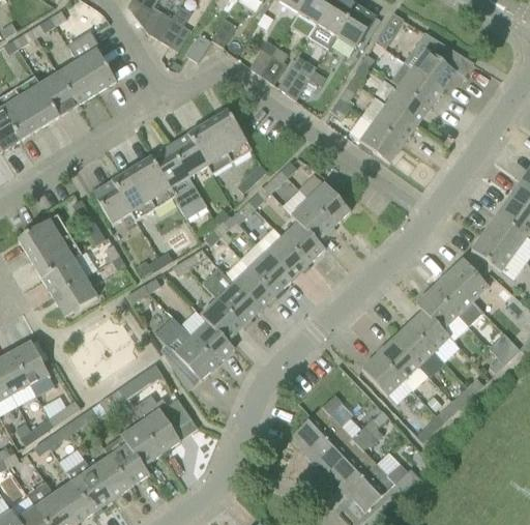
[(135,0),(141,4),(135,15),(141,24),(152,6),(155,0),(135,0)]
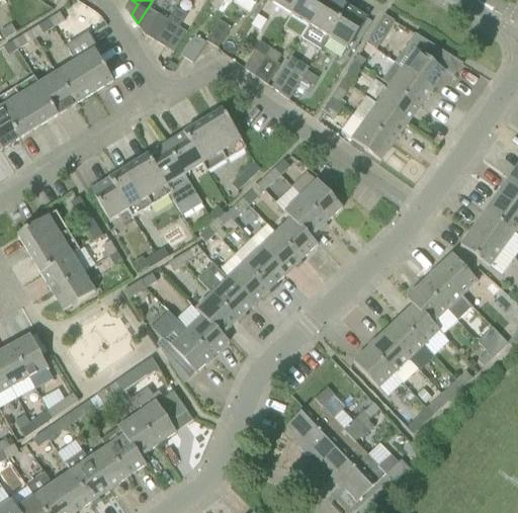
[(273,0),(291,11),(297,0),(273,0)]
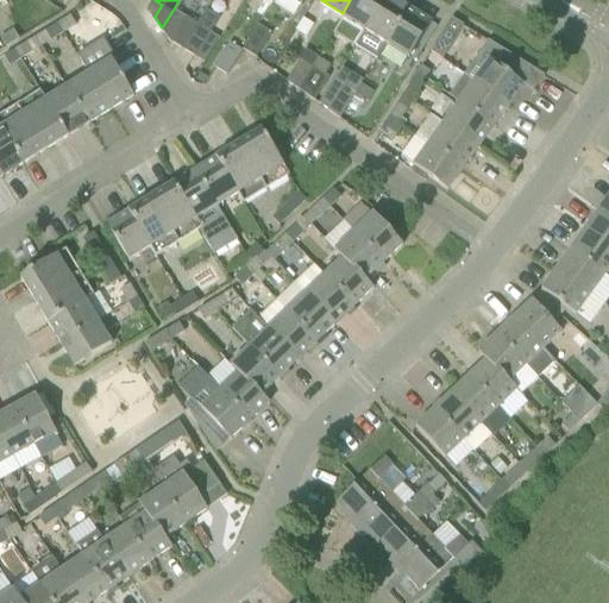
[(350,0),(343,13),(344,14),(336,29),(356,41),(381,0),(350,0)]
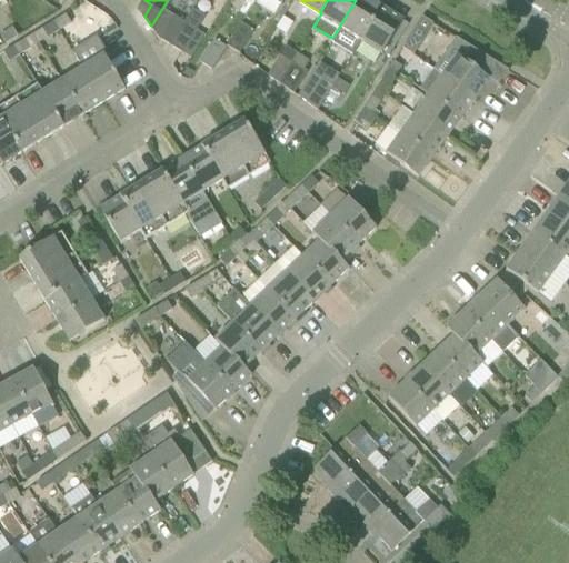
[(361,38),(382,3),(377,0),(356,0),(332,38),(353,51),(361,38)]
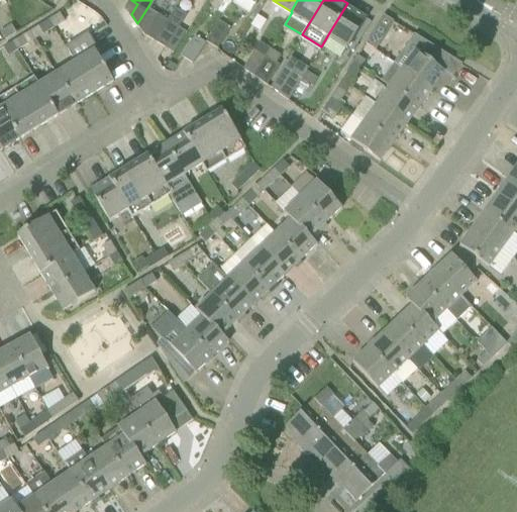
[(328,34),(347,46),(367,15),(347,3),(328,34)]
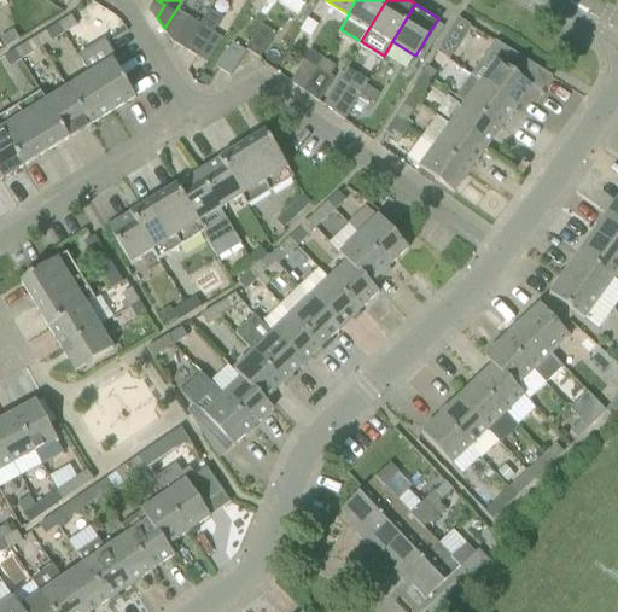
[(185,46),(200,21),(178,7),(164,28),(173,38),(185,46)]
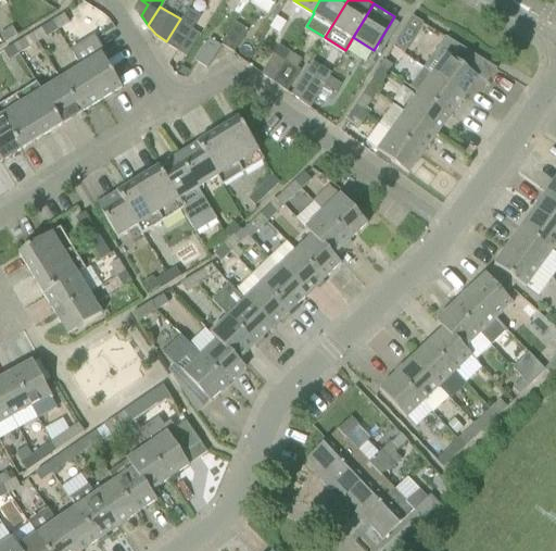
[(70,19),(65,11),(53,17),(58,25),(70,19)]
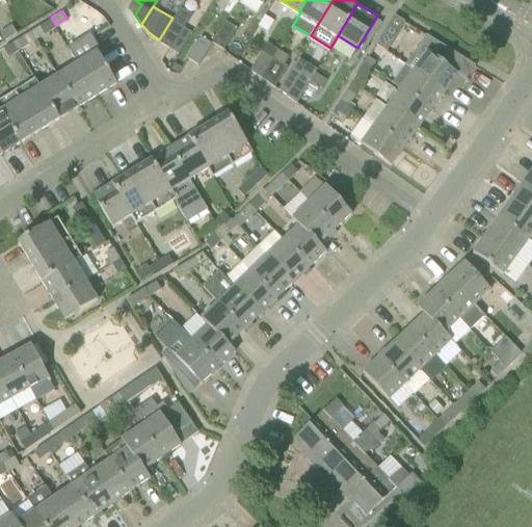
[(402,17),(395,11),(376,41),(383,46),(402,17)]
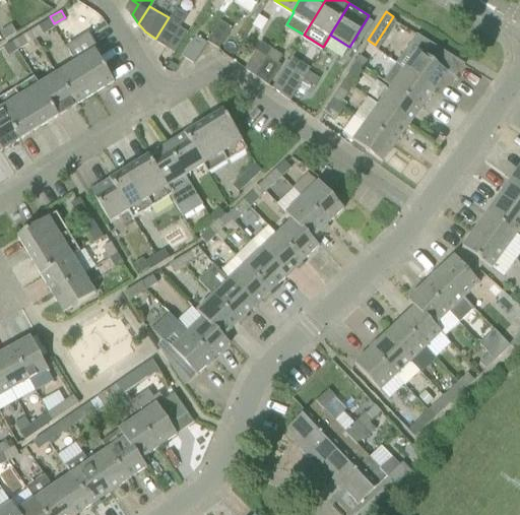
[(50,16),(39,23),(31,27),(36,35),(44,30),(54,23),(50,16)]
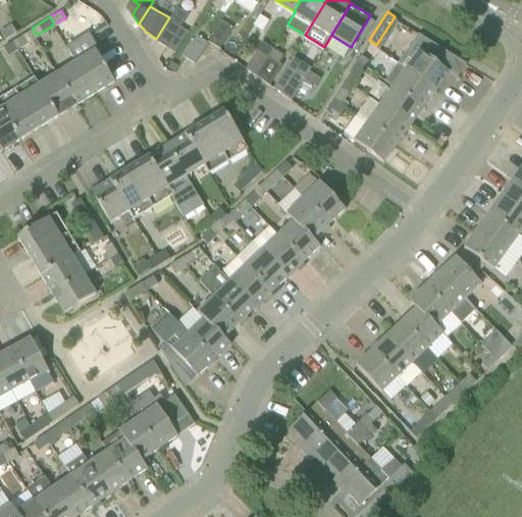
[(180,24),(169,17),(156,39),(167,46),(180,24)]
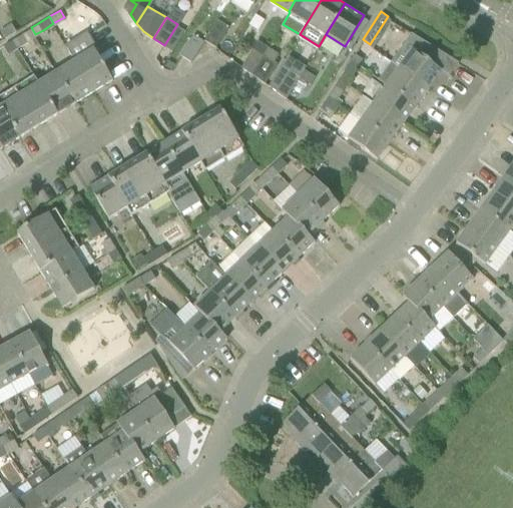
[(217,17),(205,38),(215,45),(228,24),(217,17)]
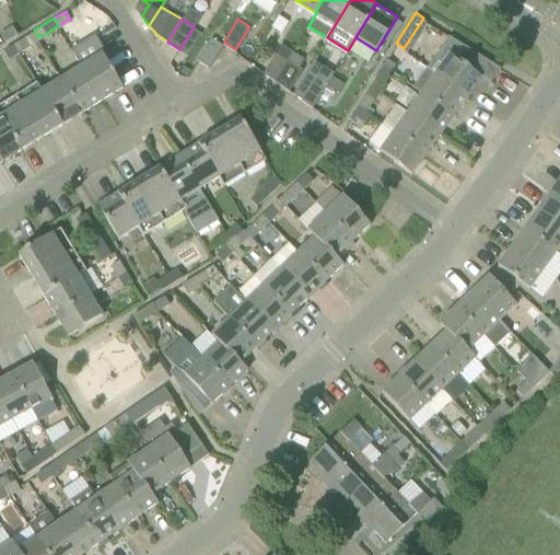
[(12,23),(0,31),(6,39),(18,32),(12,23)]
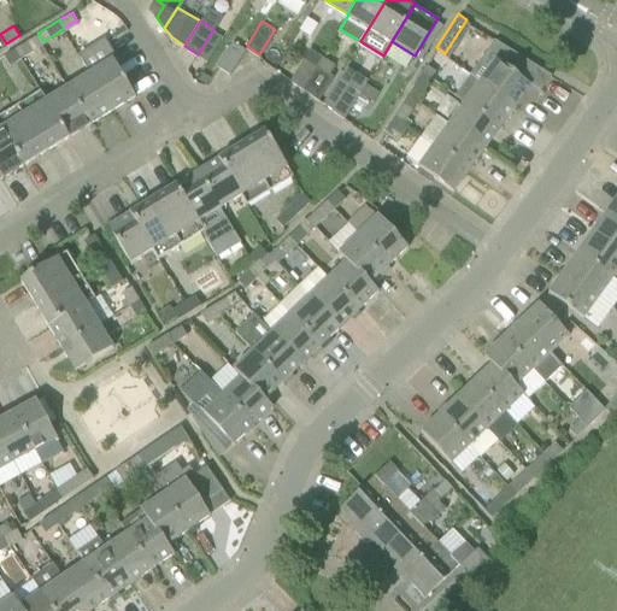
[(42,41),(37,33),(15,46),(21,56),(42,41)]
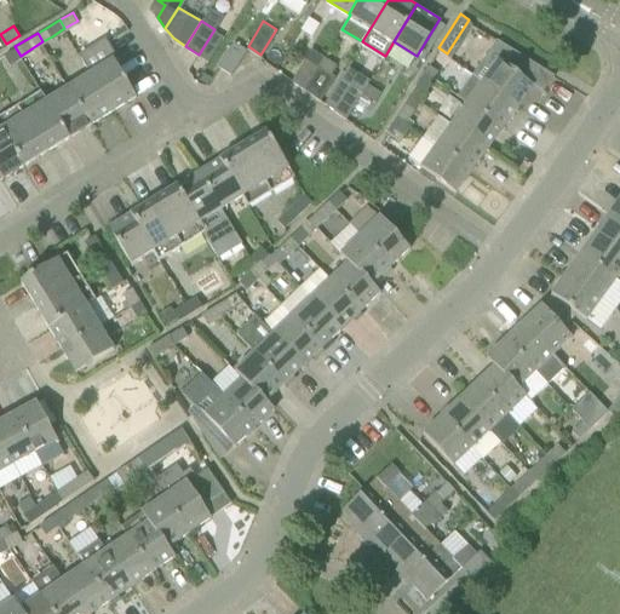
[(554,73),(497,36),(480,59),(491,68),(483,78),(482,79),(517,103),(533,81),(543,89),(554,73)]
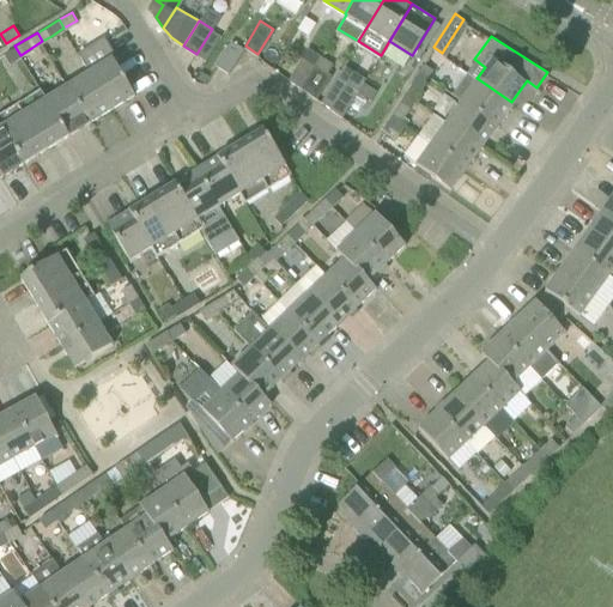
[(231,38),(216,64),(229,71),(243,47),(231,38)]
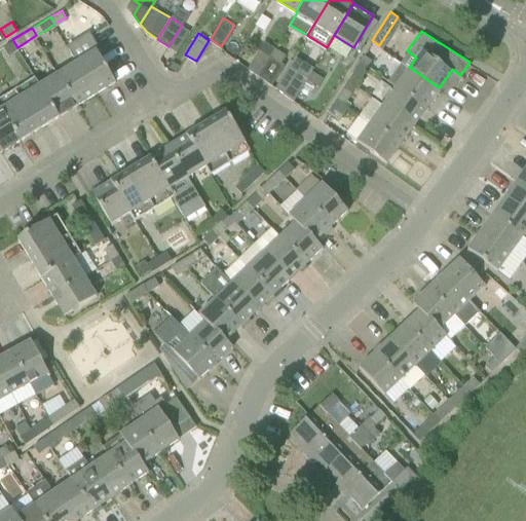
[(8,52),(17,47),(12,39),(3,45),(8,52)]
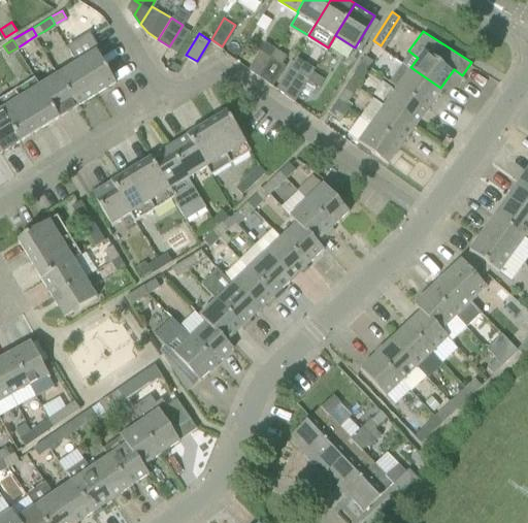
[(259,73),(270,55),(275,46),(265,40),(261,48),(262,48),(250,67),(259,73)]
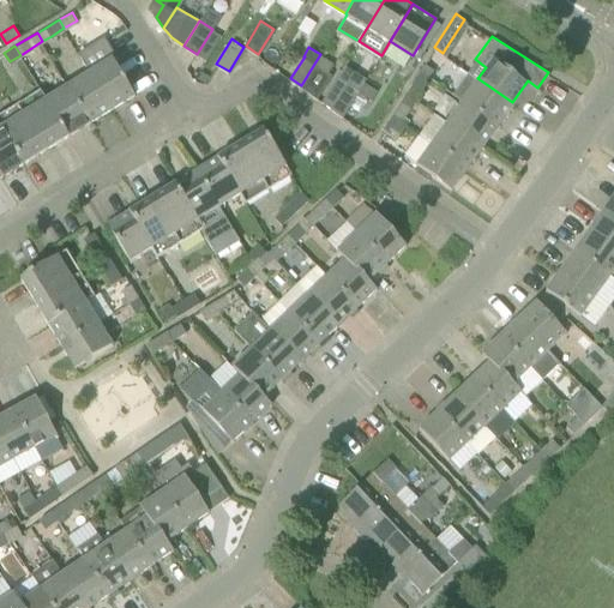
[(317,97),(331,73),(326,71),(332,62),(320,54),(314,64),(301,85),(317,97)]
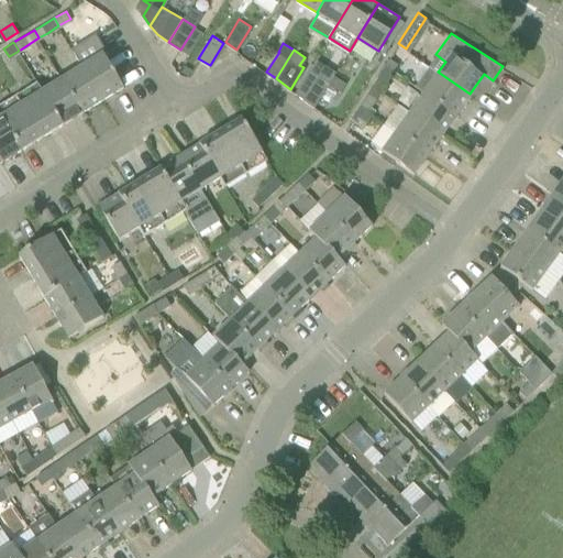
[(83,64),(102,98),(123,85),(102,51),(83,64)]
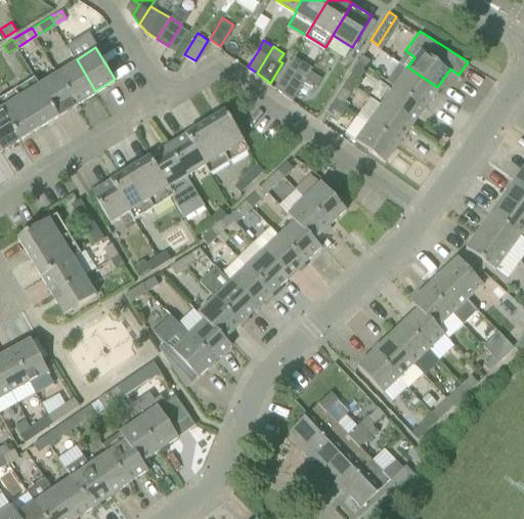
[(359,59),(366,63),(370,58),(362,53),(359,59)]
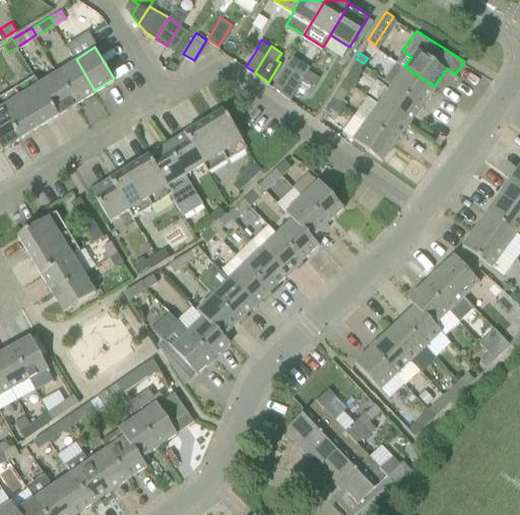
[(167,64),(173,69),(177,62),(171,58),(167,64)]
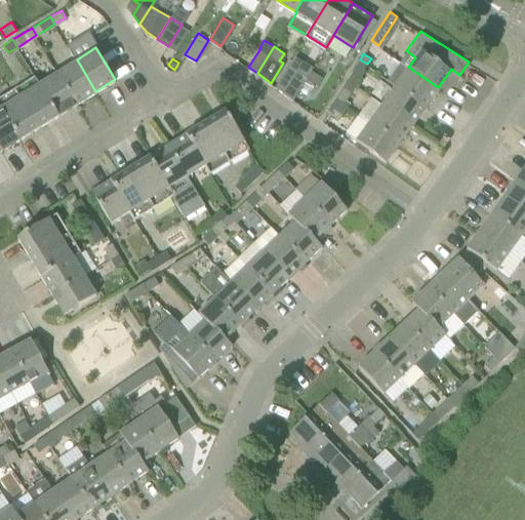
[(77,60),(57,71),(77,104),(95,91),(77,60)]
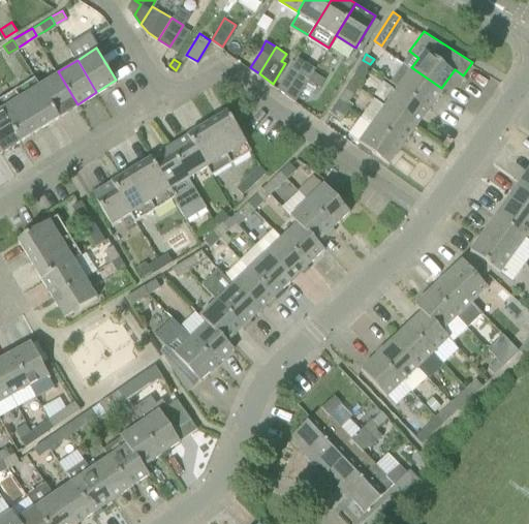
[(370,64),(363,60),(351,78),(359,83),(370,64)]
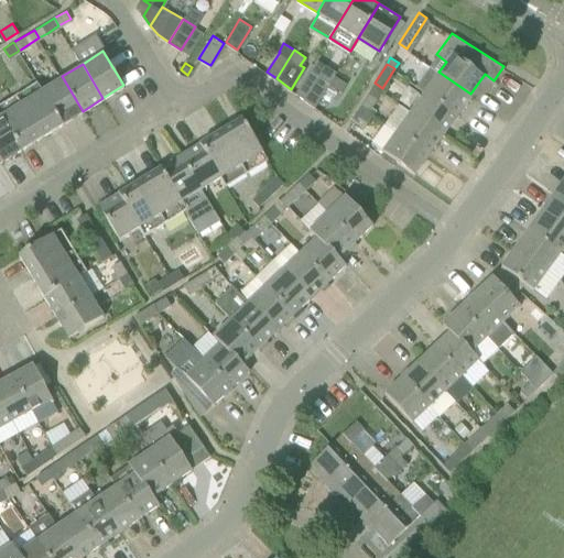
[(425,90),(457,113),(470,94),(438,72),(440,70),(432,65),(418,85),(425,90)]
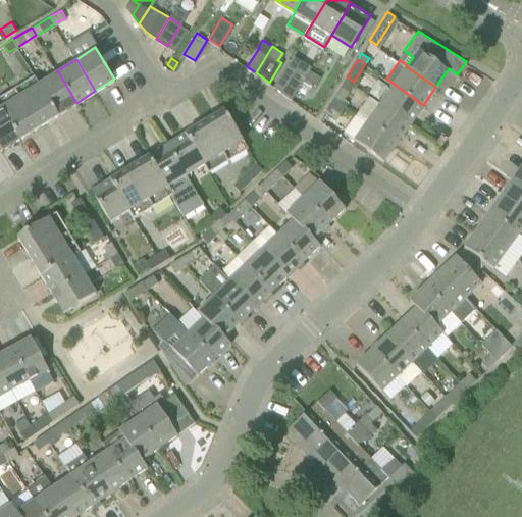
[(298,62),(280,91),(292,98),(305,76),(305,78),(310,69),(298,62)]
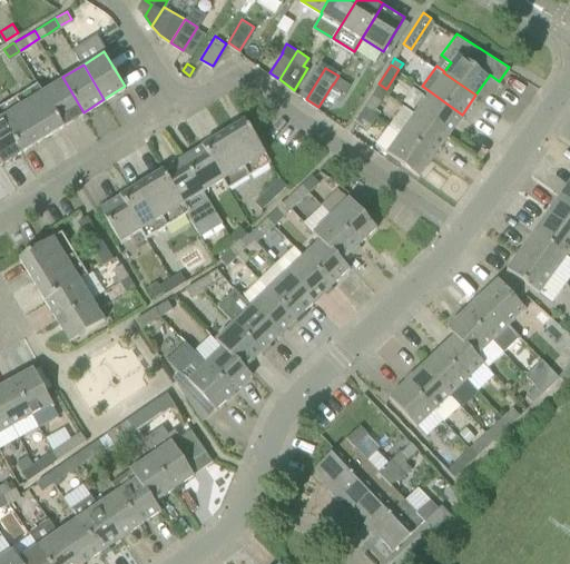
[(350,82),(338,76),(333,85),(344,91),(350,82)]
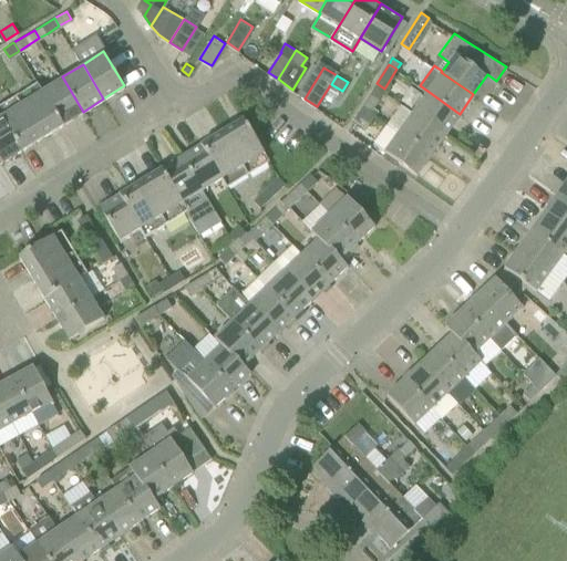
[(62,76),(42,89),(63,123),(83,112),(62,76)]
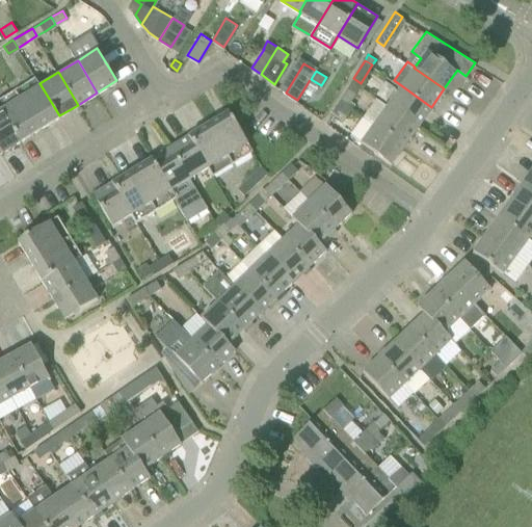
[(0,106),(20,139),(33,131),(50,121),(59,115),(40,83),(35,76),(26,81),(9,91),(0,97),(0,106)]
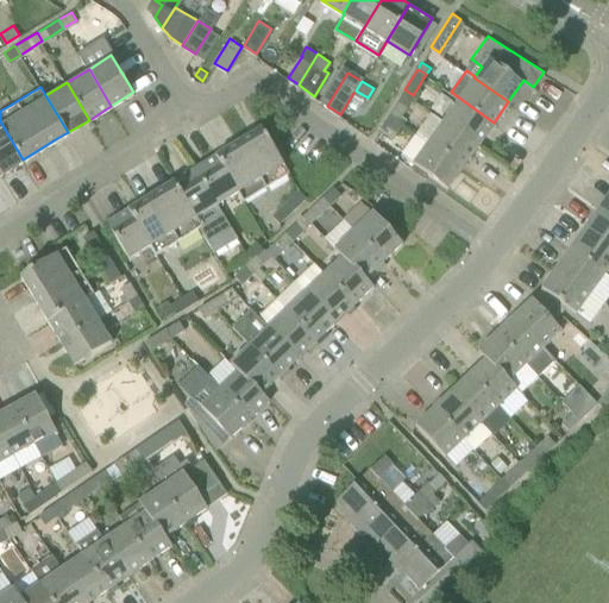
[(399,118),(401,114),(413,95),(405,89),(390,112),(399,118)]
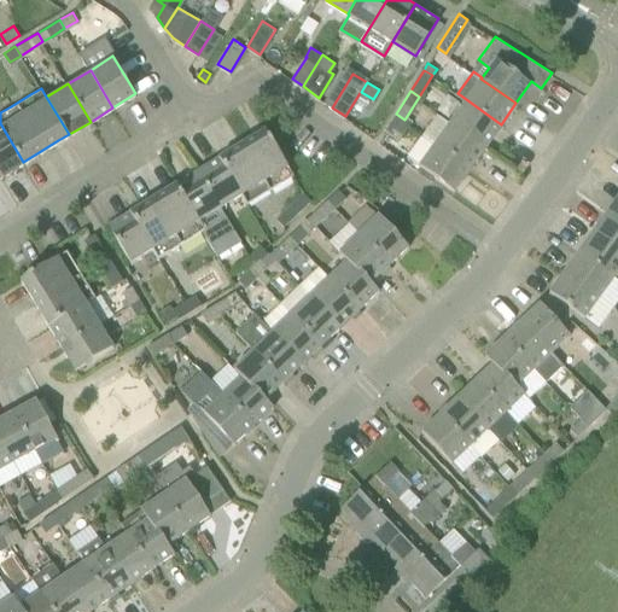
[(371,98),(361,92),(356,99),(366,105),(371,98)]
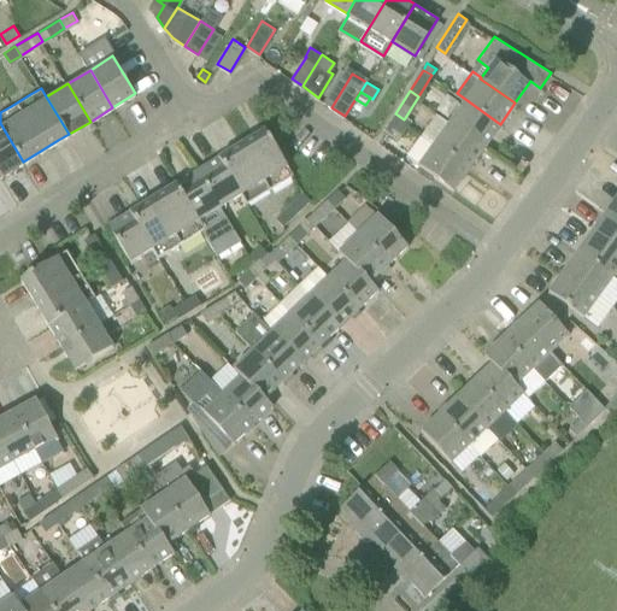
[(465,99),(450,119),(485,146),(500,124),(465,99)]
